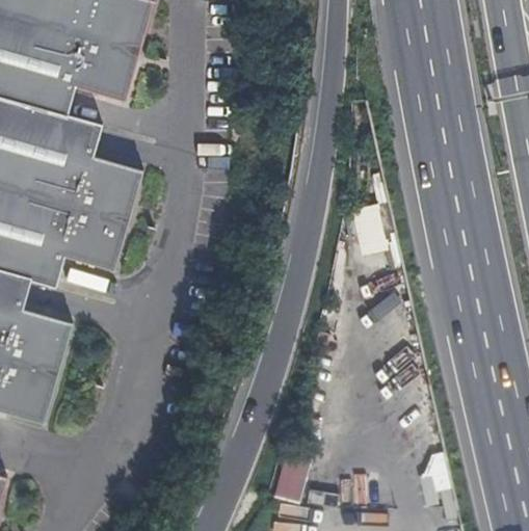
[(0,493),(5,477),(0,476),(0,412),(42,426),(54,388),(32,380),(40,356),(61,363),(74,325),(23,309),(31,283),(56,290),(67,258),(114,273),(126,235),(105,229),(112,205),(133,212),(146,173),(94,156),(103,127),(69,115),(77,88),(126,103),(137,64),(129,62),(137,38),(146,41),(157,2),(150,0),(0,0),(0,493)]
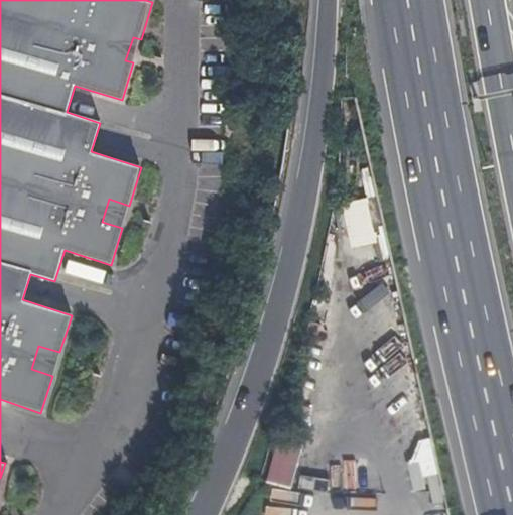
[(125,60),(133,62),(141,39),(133,37),(125,60)]
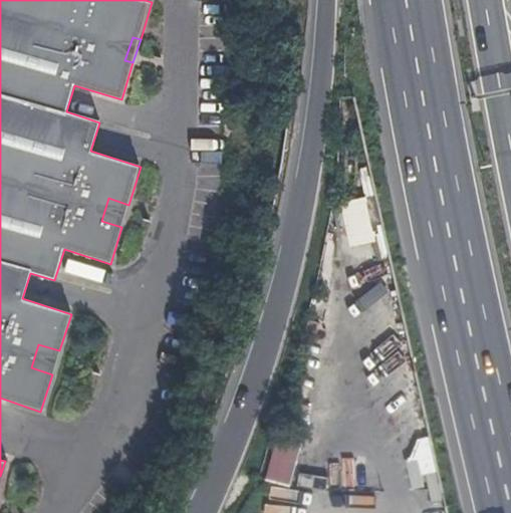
[(349,242),(374,239),(368,195),(344,198),(349,242)]
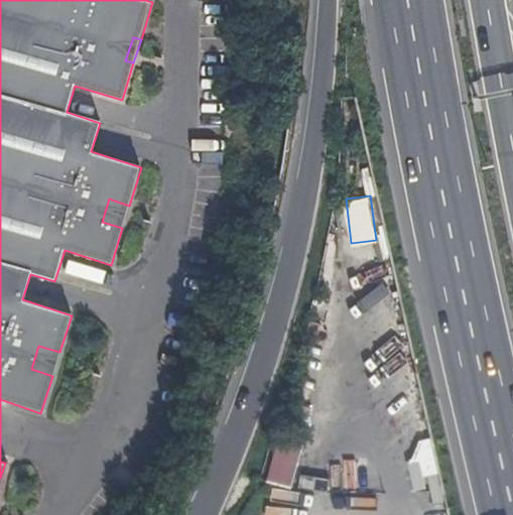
[(102,222),(122,228),(129,206),(109,199),(102,222)]
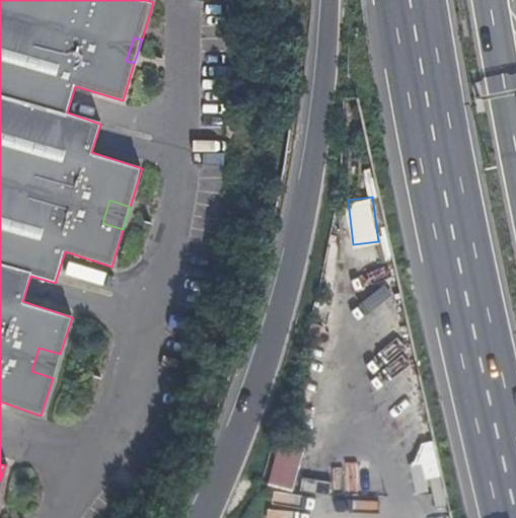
[(31,371),(53,378),(60,354),(39,348),(31,371)]
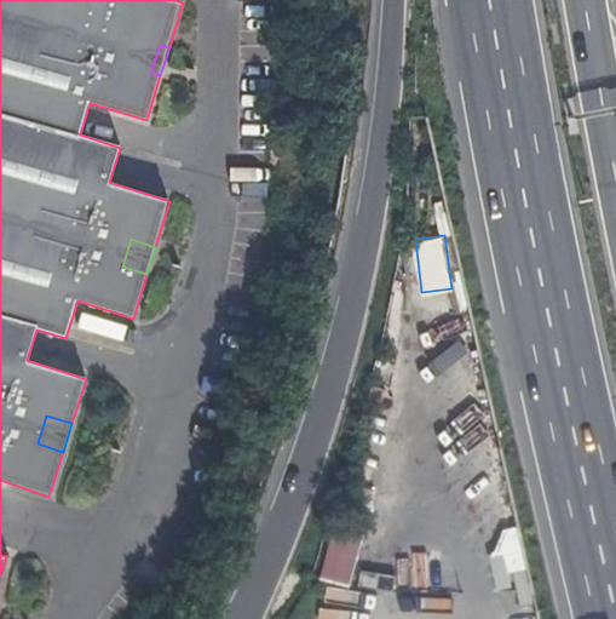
[(320,574),(349,583),(363,533),(333,525),(320,574)]
